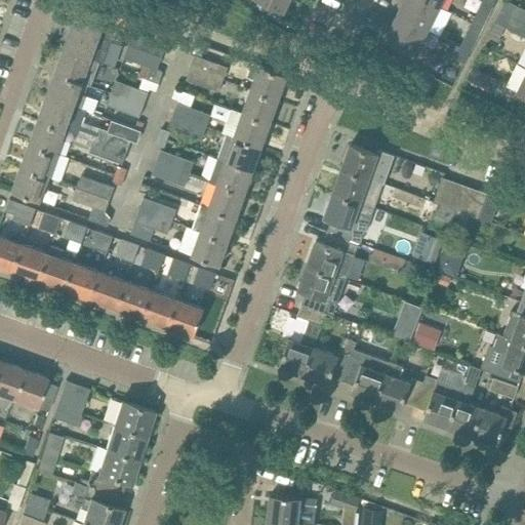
[(290,0),(257,0),(257,1),(257,5),(260,9),(265,11),(269,11),(273,8),(274,6),(284,11),(290,0)]
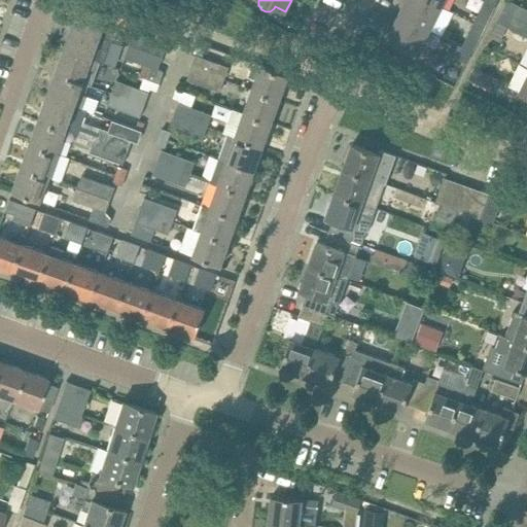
[(425,0),(406,0),(398,15),(429,31),(441,7),(425,0)]
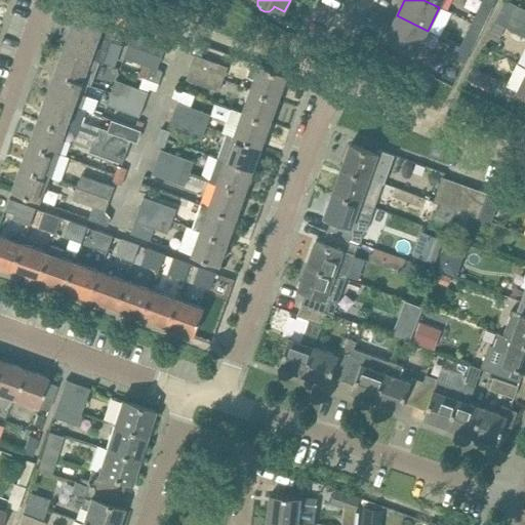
[(82,4),(74,26),(111,40),(120,15),(81,1),(80,3),(82,4)]
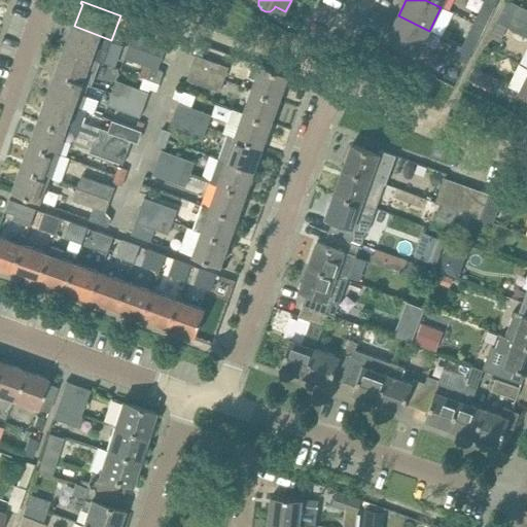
[(526,10),(508,1),(502,12),(526,24),(526,10)]
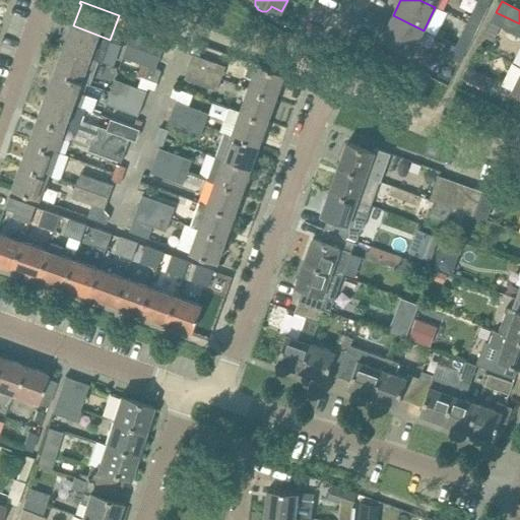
[(478,2),(472,14),(482,19),(489,7),(478,2)]
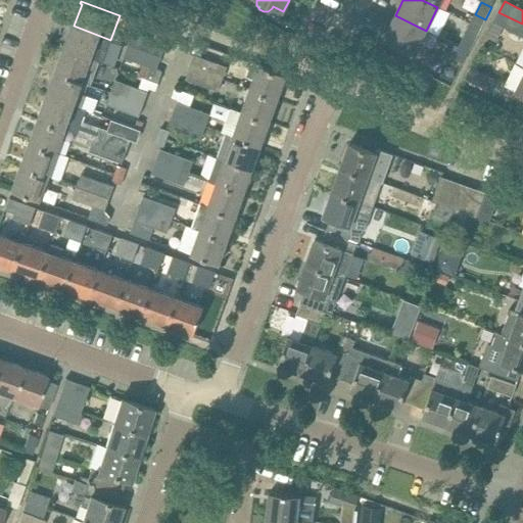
[(522,25),(522,24),(498,12),(493,22),(519,35),(522,25)]
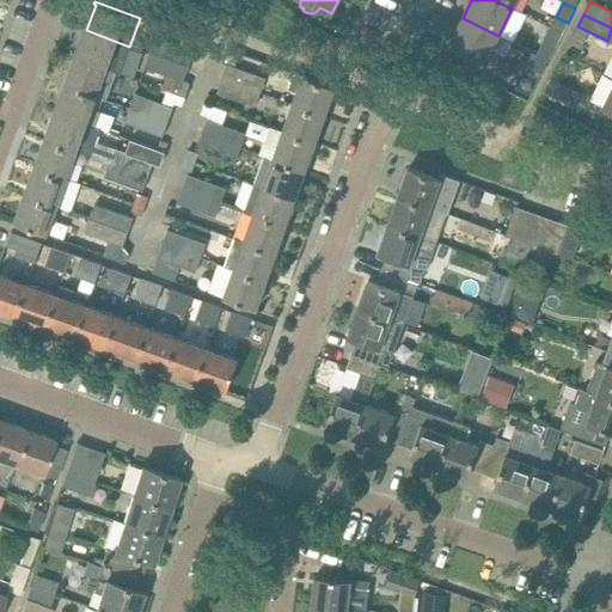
[(499,36),(463,18),(450,46),(485,63),(499,36)]
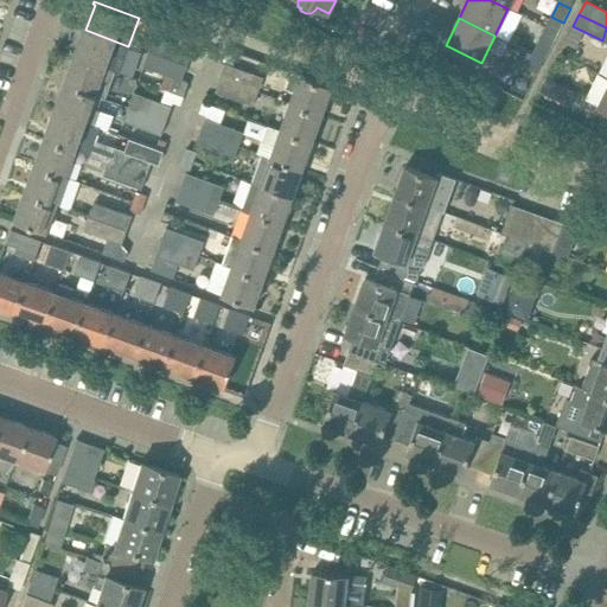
[(85,30),(75,59),(114,74),(115,71),(119,72),(128,46),(85,30)]
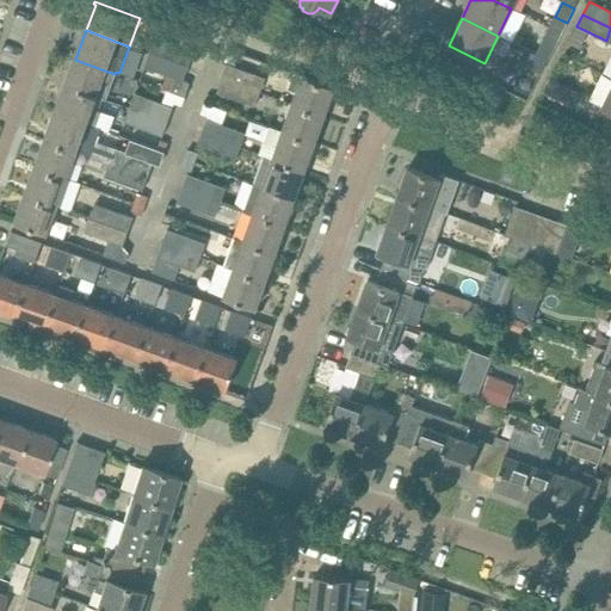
[(154,41),(149,54),(187,67),(192,54),(199,56),(207,38),(196,35),(189,53),(154,41)]
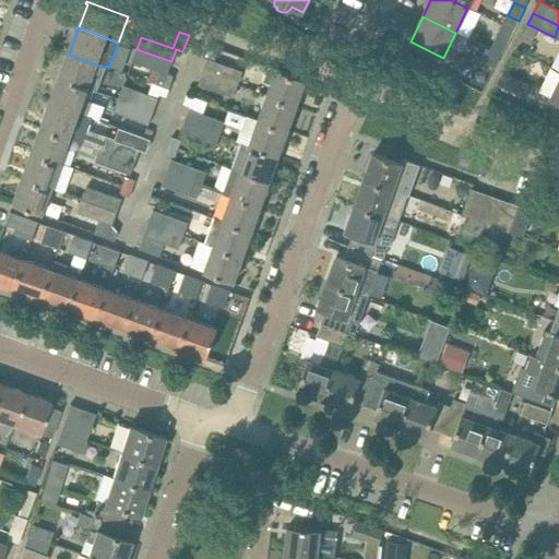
[(496,38),(490,50),(501,56),(507,44),(496,38)]
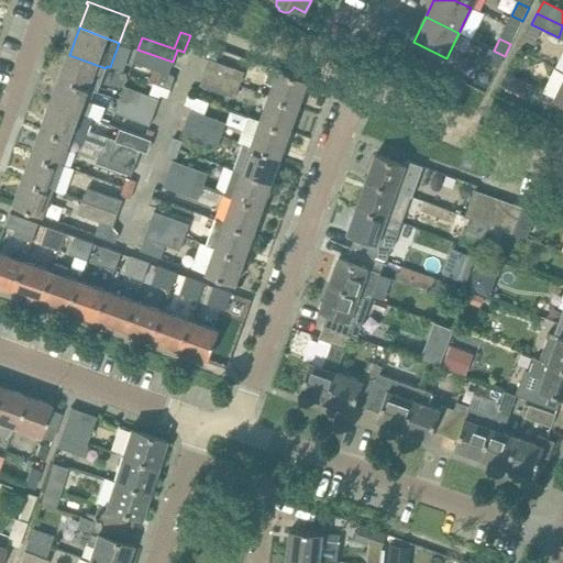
[(150,83),(158,86),(169,90),(174,77),(168,76),(173,62),(138,50),(133,63),(153,70),(150,83)]
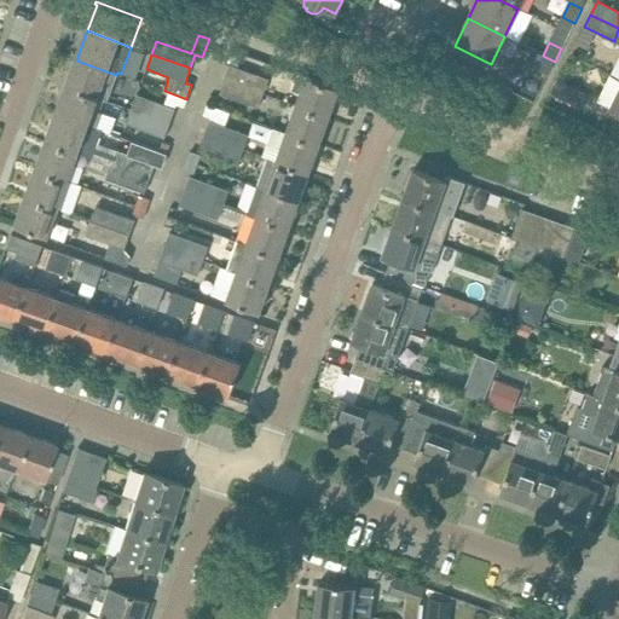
[(543,56),(536,70),(548,76),(555,62),(543,56)]
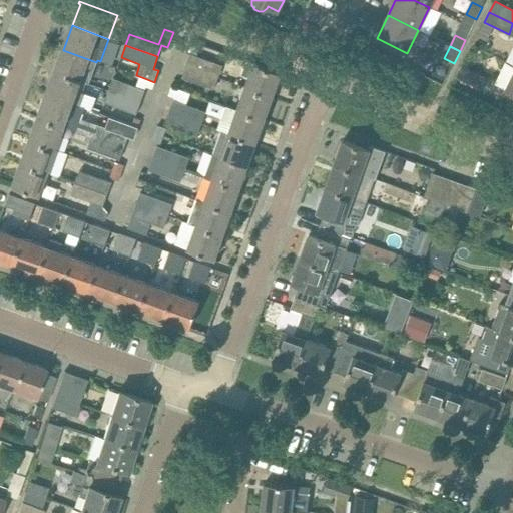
[(63,50),(55,72),(81,81),(88,84),(96,62),(63,50)]
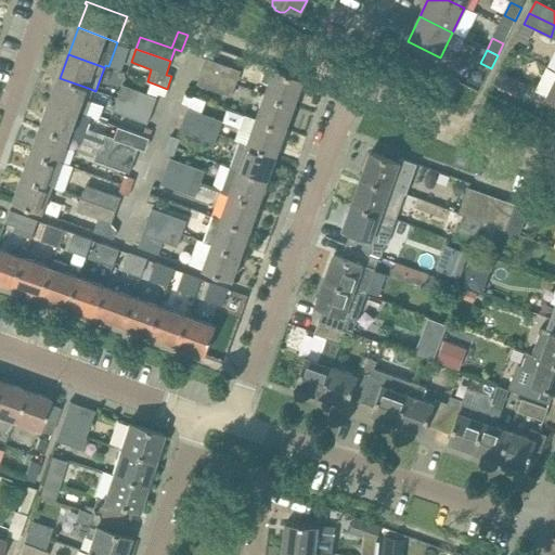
[(206,59),(202,73),(236,85),(241,72),(206,59)]
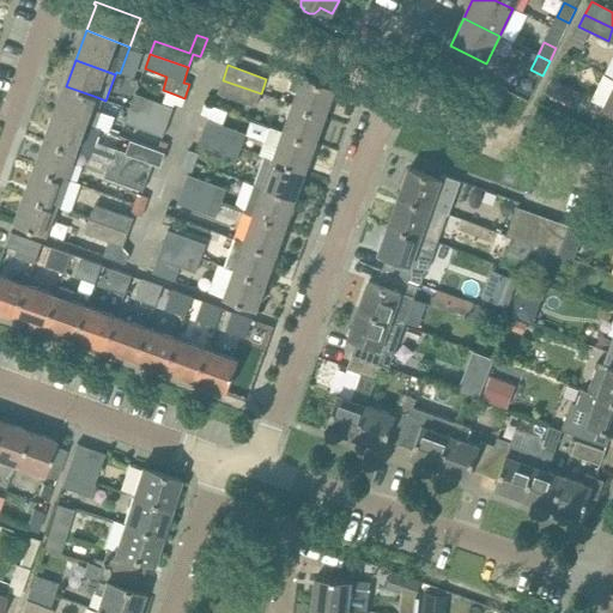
[(297,92),(292,105),(323,116),(333,90),(335,90),(335,87),(295,73),(289,89),(297,92)]
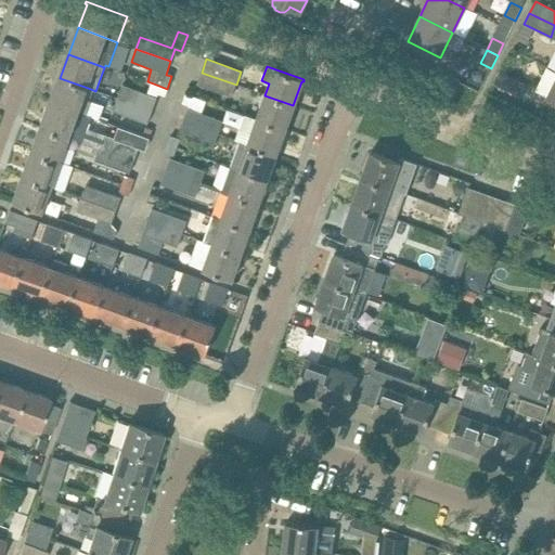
[(493,84),(520,97),(526,85),(499,72),(493,84)]
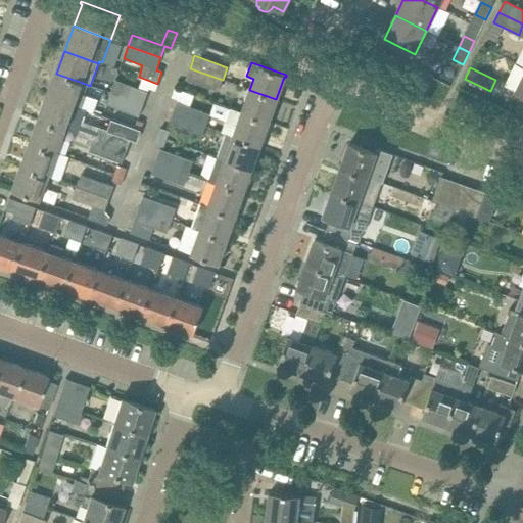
[(223,80),(190,68),(186,80),(219,91),(223,80)]
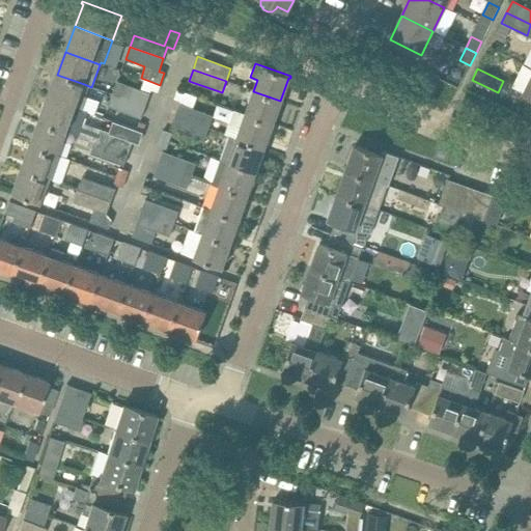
[(49,99),(83,111),(87,98),(80,94),(84,84),(57,75),(49,99)]
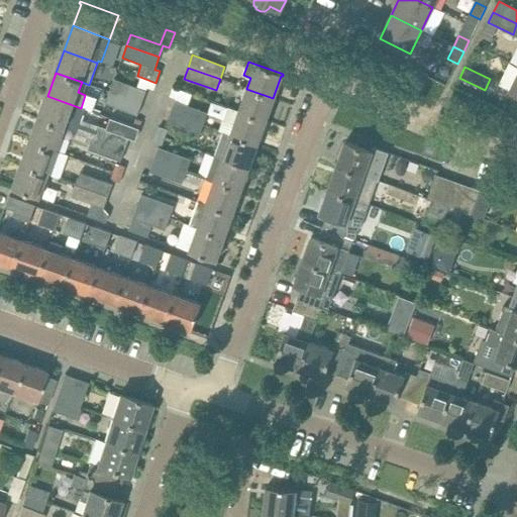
[(156,83),(145,79),(143,86),(153,90),(156,83)]
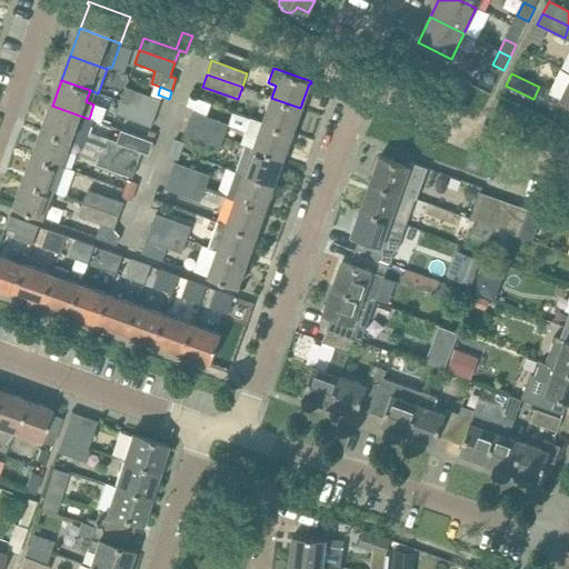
[(126,88),(120,101),(156,113),(161,100),(126,88)]
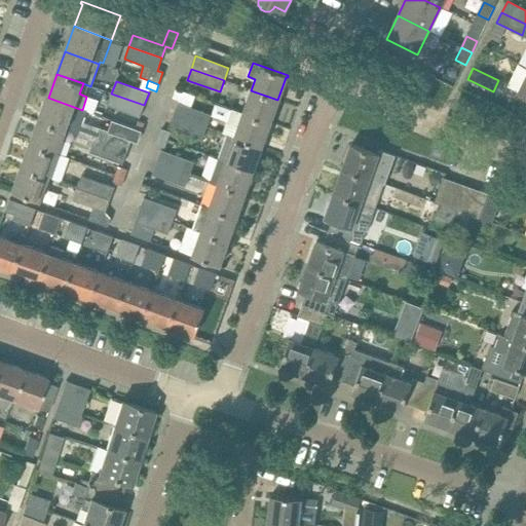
[(231,108),(230,110),(269,124),(277,100),(251,90),(242,112),(231,108)]
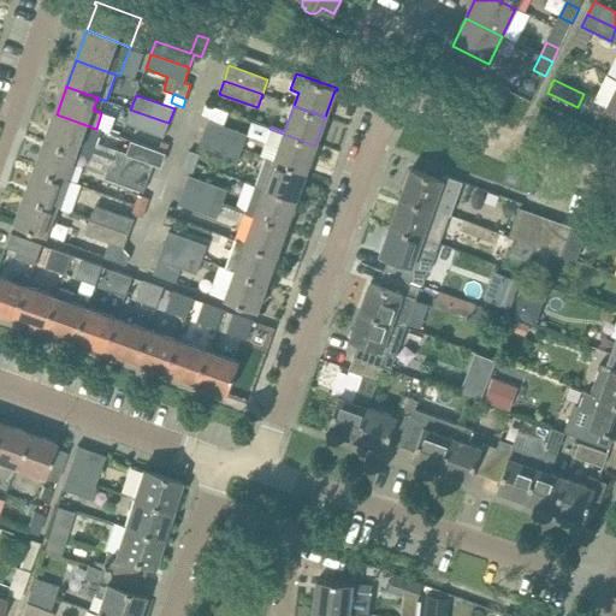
[(169,123),(130,110),(125,124),(164,137),(169,123)]
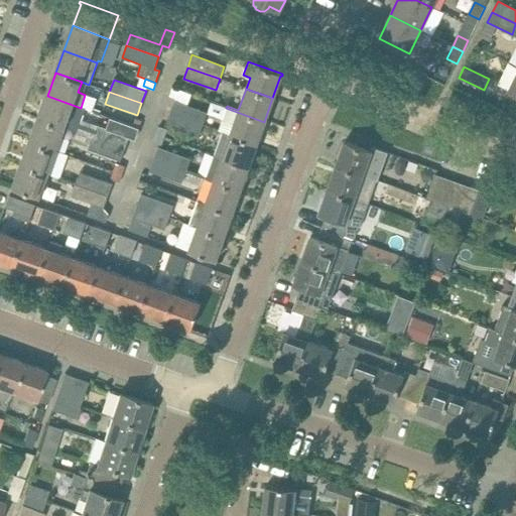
[(47,96),(38,120),(65,129),(66,128),(76,132),(84,109),(81,108),(47,96)]
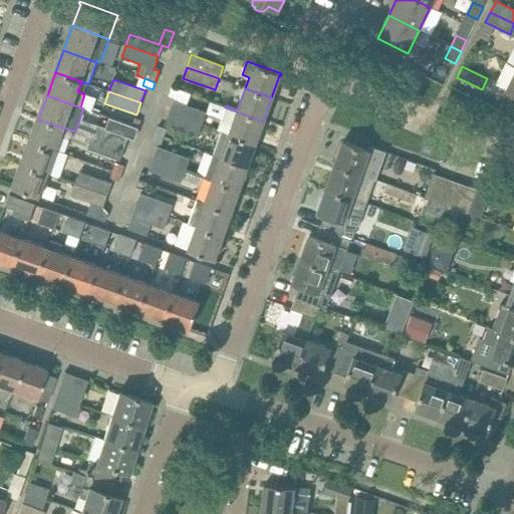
[(174,100),(170,113),(202,125),(207,112),(174,100)]
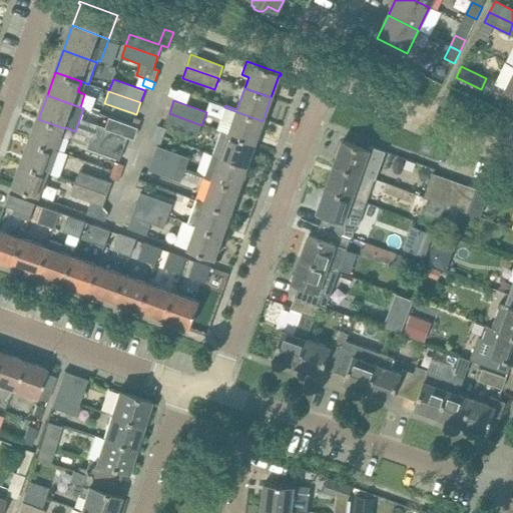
[(221,131),(221,132),(254,143),(263,121),(224,107),(220,120),(231,123),(228,133),(221,131)]
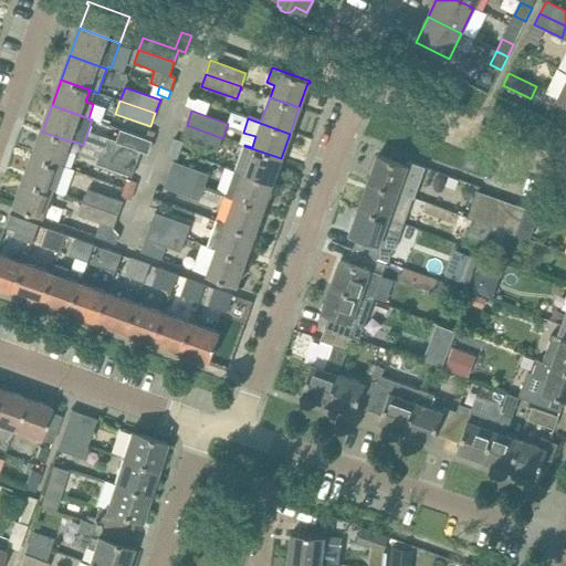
[(222,138),(187,125),(182,137),(218,150),(222,138)]
